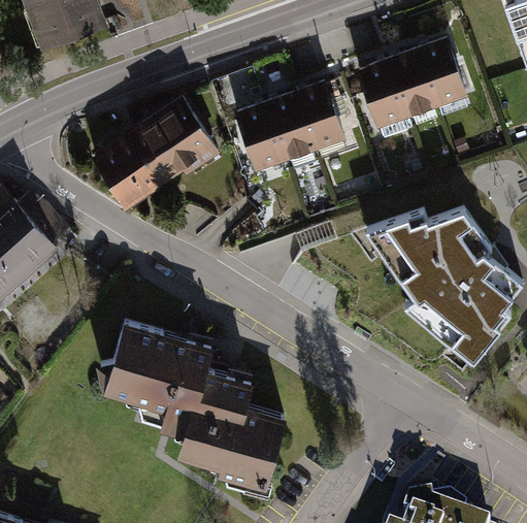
[(19,0),(36,48),(107,23),(99,0),(19,0)]
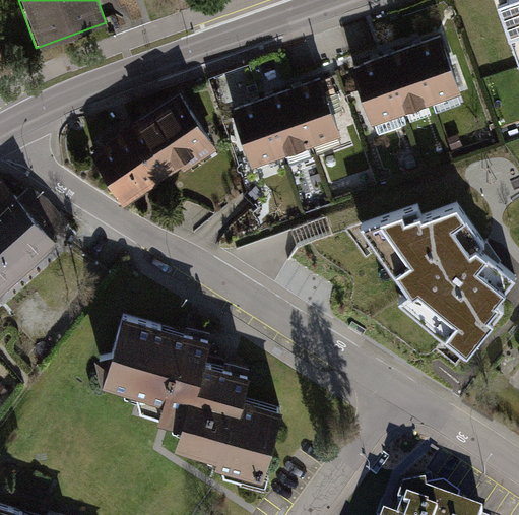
[(518,0),(516,0),(500,6),(518,63),(518,0)]
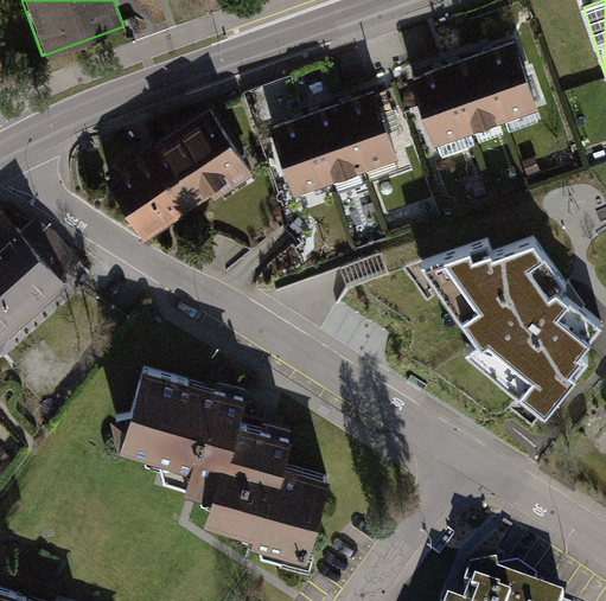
[(439,70),(410,80),(434,147),(538,112),(515,44),(488,53),(454,65),(439,70)]
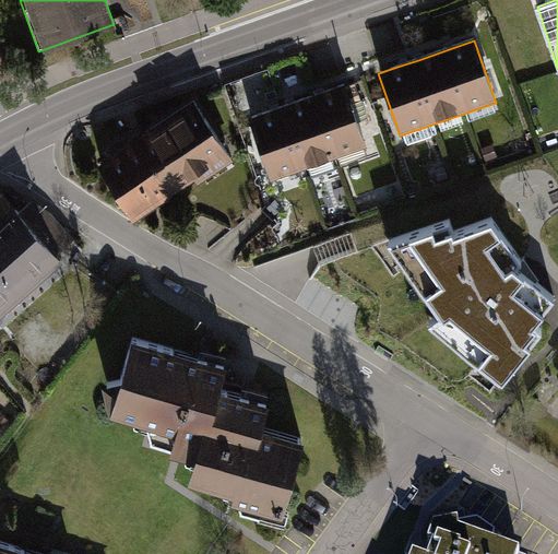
[(247,119),(271,184),(368,150),(344,84),(320,93),(289,104),(275,109),(247,119)]
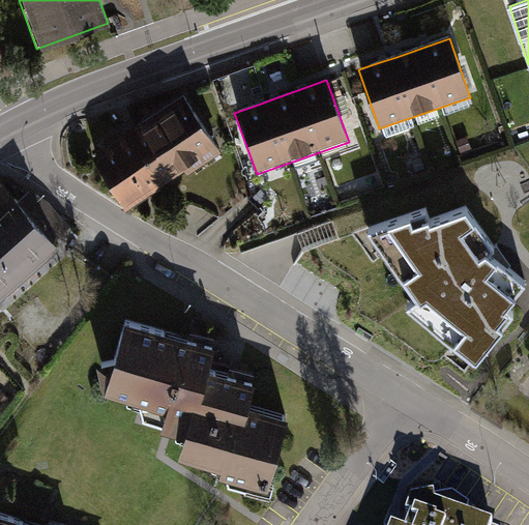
[(93,158),(126,211),(183,174),(186,177),(221,155),(183,97),(139,126),(138,123),(131,128),(120,136),(123,139),(93,158)]
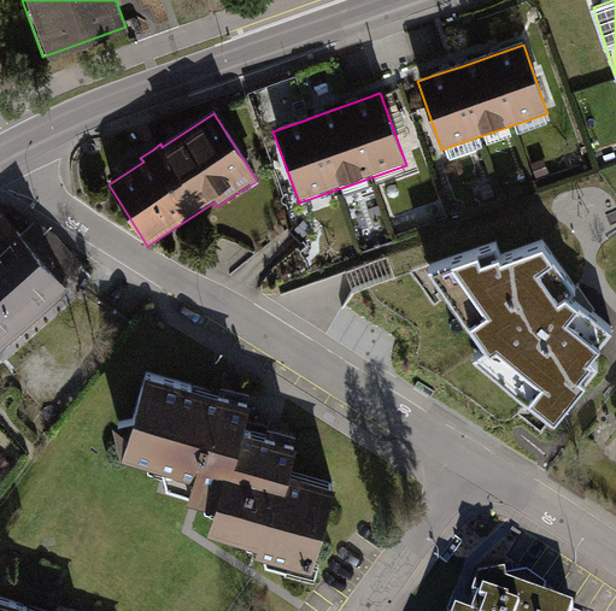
[(0,356),(70,293),(63,287),(82,269),(57,239),(40,227),(22,241),(1,216),(0,216),(0,356)]
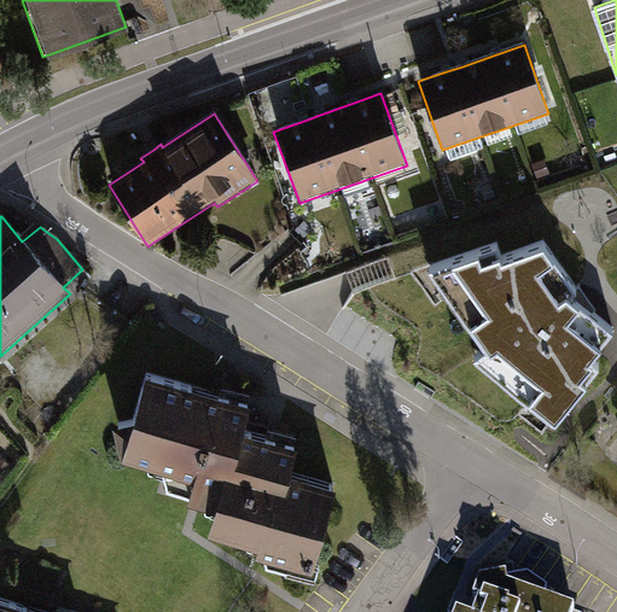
[(495,249),(430,274),(488,355),(473,362),(554,426),(600,371),(591,363),(610,336),(572,303),(568,299),(575,295),(543,250),(501,263),(495,249)]
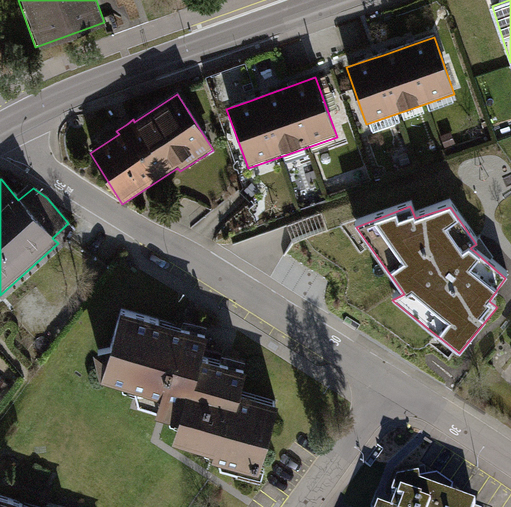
[(186,331),(119,312),(108,351),(93,354),(98,380),(121,388),(123,396),(136,400),(138,407),(156,412),(154,417),(169,421),(170,427),(176,429),(171,442),(203,453),(206,459),(212,461),(211,463),(219,465),(221,470),(256,480),(277,404),(239,394),(246,369),(226,363),(202,357),(208,337),(186,331)]
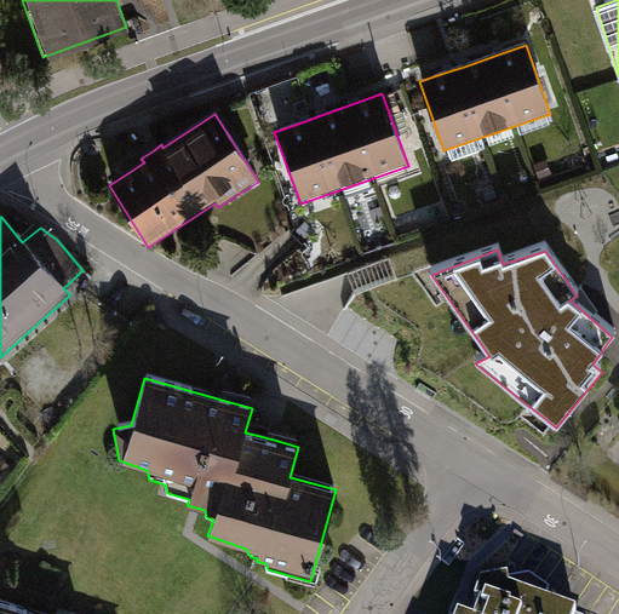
[(0,472),(10,460),(0,453),(0,472)]
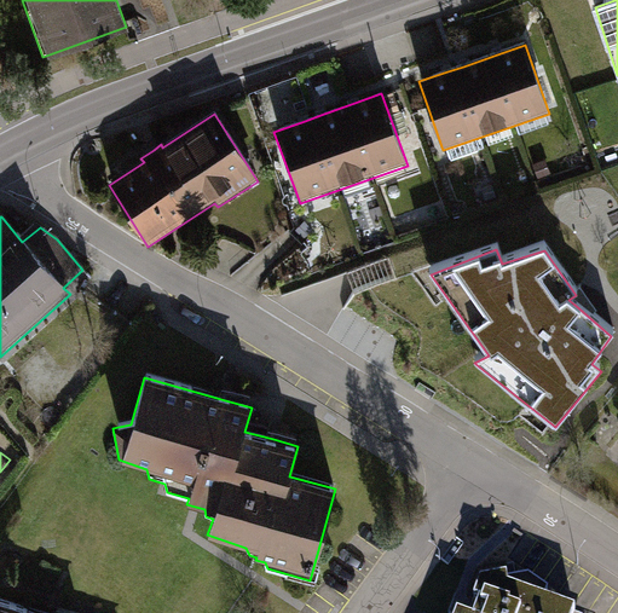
[(552,612),(542,609),(548,595),(529,582),(481,591),(473,612),(552,612)]
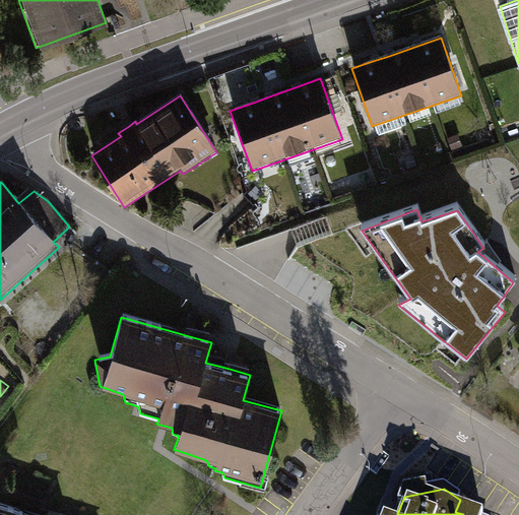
[(29,514),(0,506),(0,514),(29,514)]
